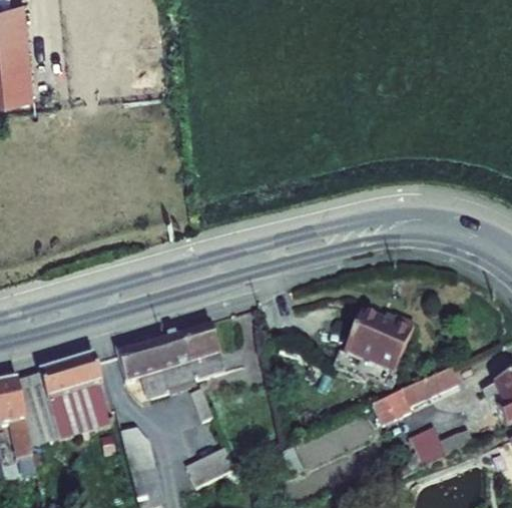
[(0,108),(26,107),(22,15),(0,16),(0,108)]
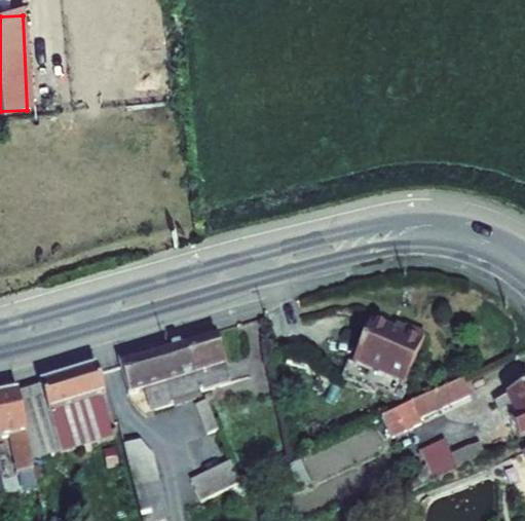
[(353,358),(402,379),(423,332),(404,324),(402,330),(370,317),(352,358),(353,358)]
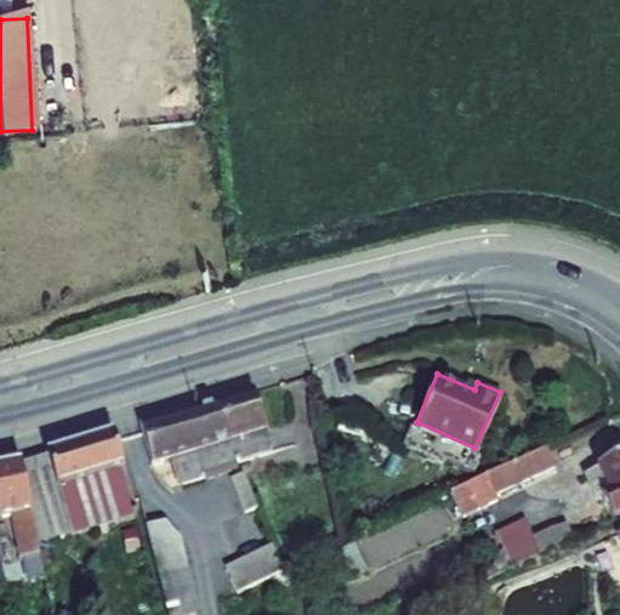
[(212,400),(237,457),(271,446),(254,388),(212,400)]
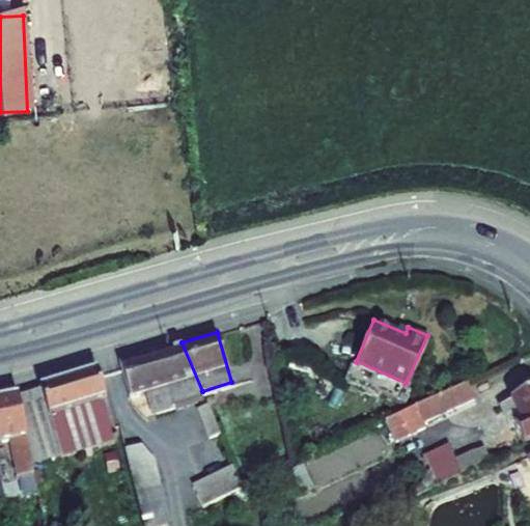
[(202,391),(182,342),(144,354),(161,409),(174,405),(172,400),(195,394),(202,391)]
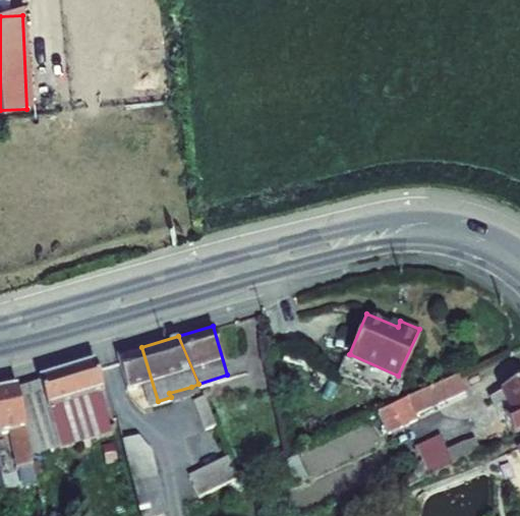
[(152,403),(158,401),(141,347),(117,355),(127,388),(146,382),(152,403)]
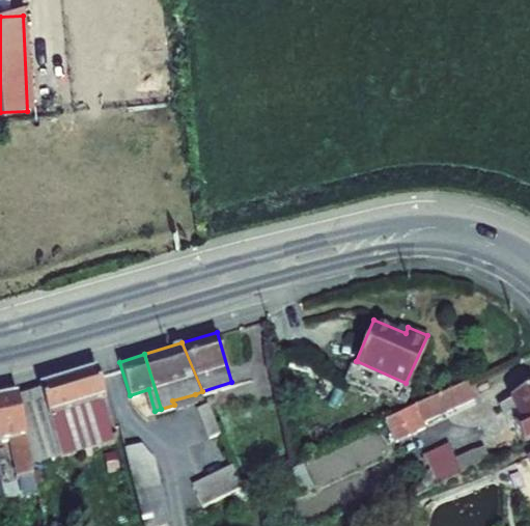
[(406,385),(406,383),(357,361),(356,363),(351,361),(343,378),(377,392),(379,388),(405,398),(410,387),(406,385)]
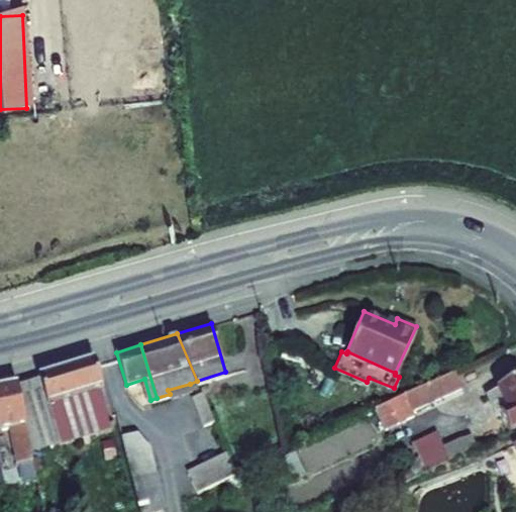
[(113,425),(94,359),(17,383),(29,440),(56,432),(59,441),(73,437),(67,418),(92,410),(98,429),(113,425)]
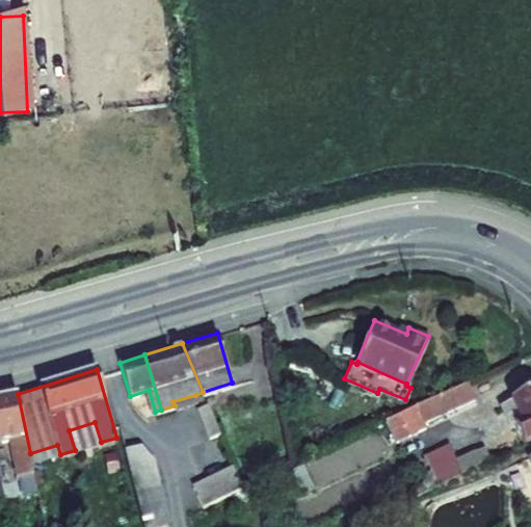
[(399,413),(409,432),(425,425),(423,421),(474,396),(467,380),(399,413)]
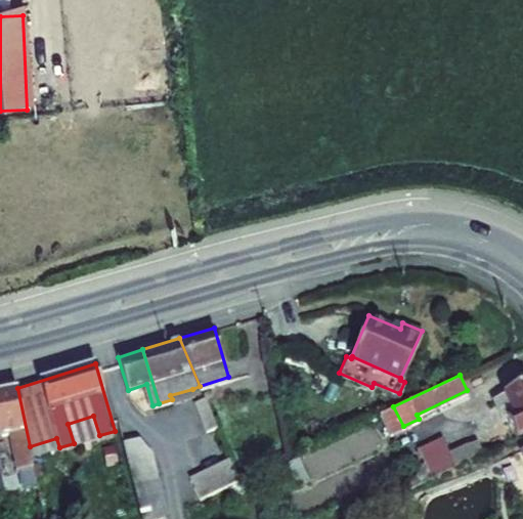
[(516,434),(522,430),(522,381),(493,396),(502,414),(505,412),(516,434)]
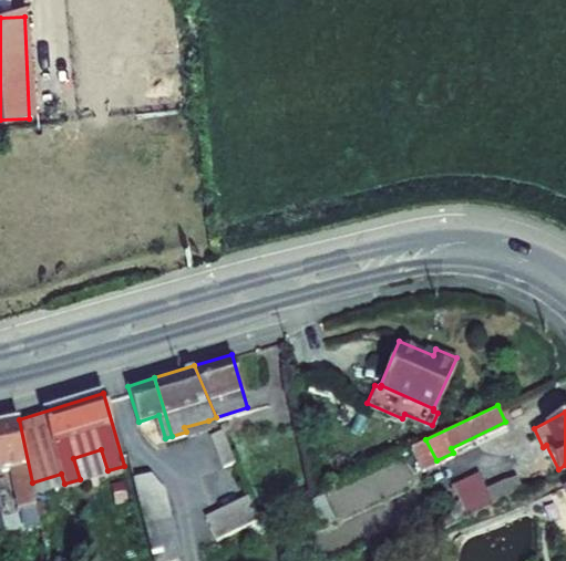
[(0,468),(11,466),(19,506),(22,505),(26,523),(40,520),(34,494),(32,482),(19,419),(0,423),(0,468)]
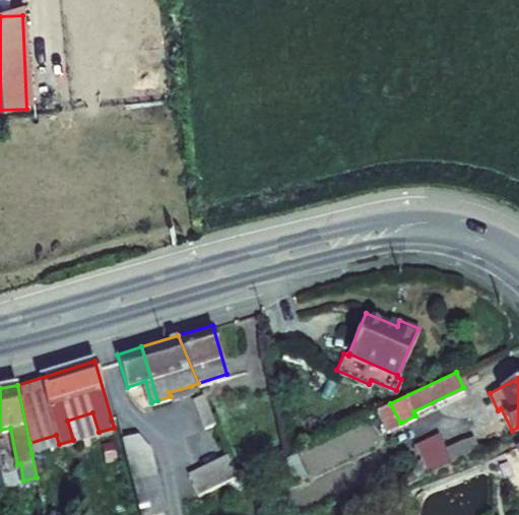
[(171,397),(192,391),(191,386),(169,392),(171,396),(171,397)]
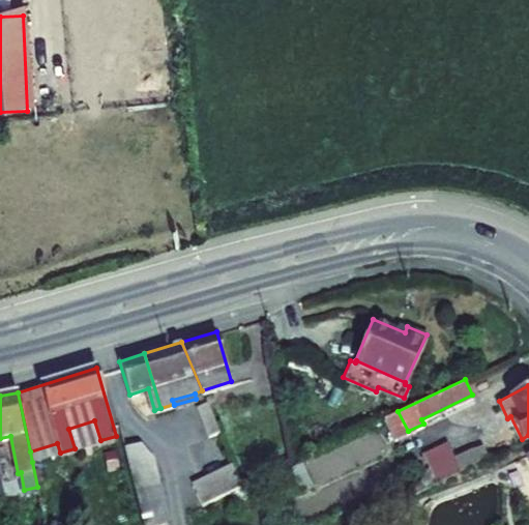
[(218,429),(208,401),(197,404),(209,434),(218,429)]
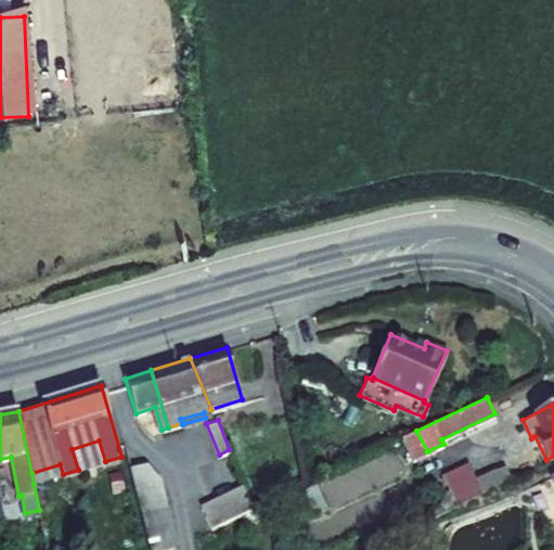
[(416,431),(402,437),(413,459),(427,451),(416,431)]
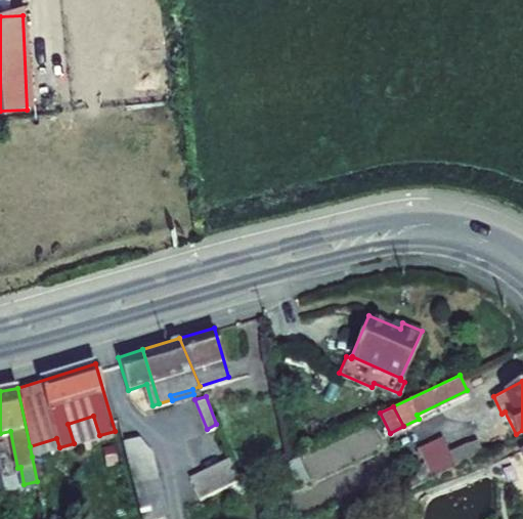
[(99,435),(93,416),(68,424),(74,443),(99,435)]
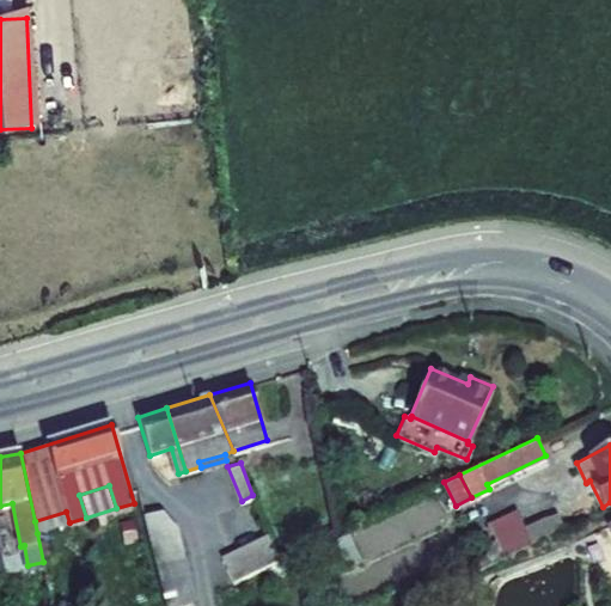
[(525,524),(517,507),(489,520),(505,554),(532,540),(525,524)]
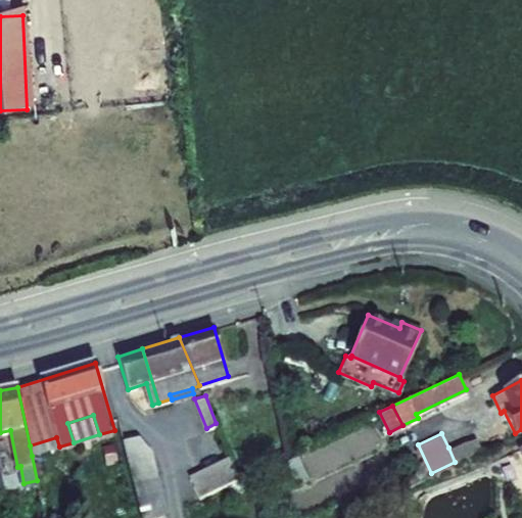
[(476,435),(448,448),(455,462),(482,449),(476,435)]
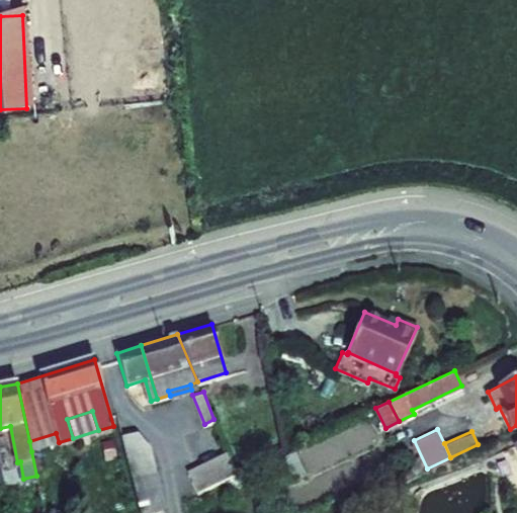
[(137,432),(120,436),(133,480),(155,475),(149,447),(137,432)]
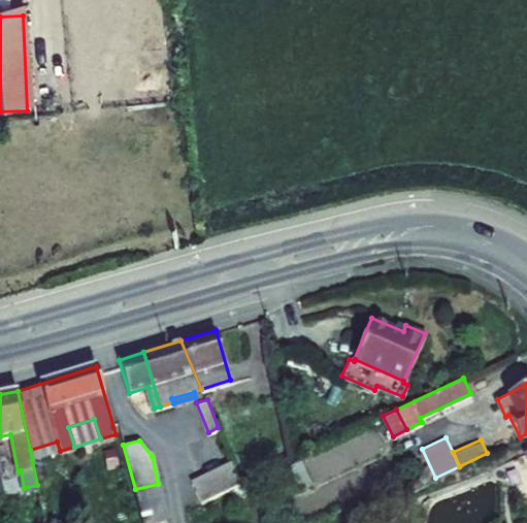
[(30,450),(32,460),(60,451),(57,442),(30,450)]
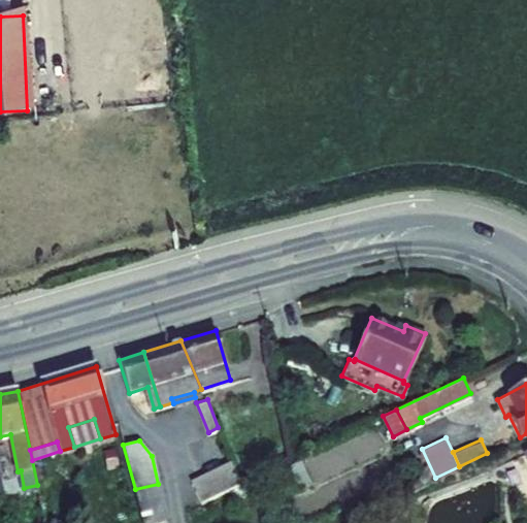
[(526,508),(526,450),(524,451),(526,456),(526,477),(522,480),(513,485),(524,510),(526,508)]
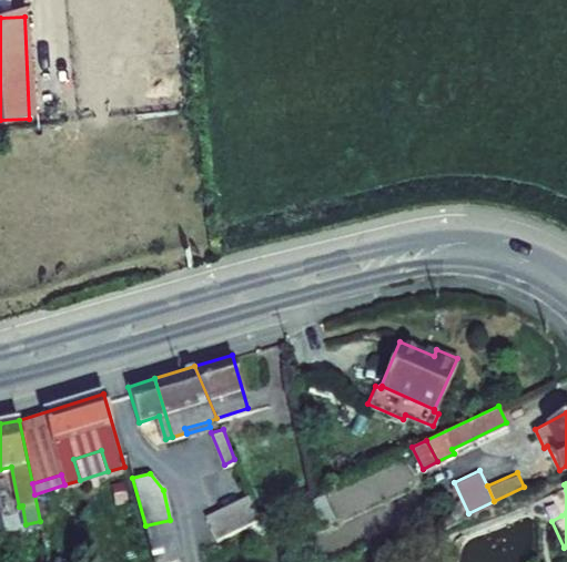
[(259,519),(247,497),(221,509),(232,531),(259,519)]
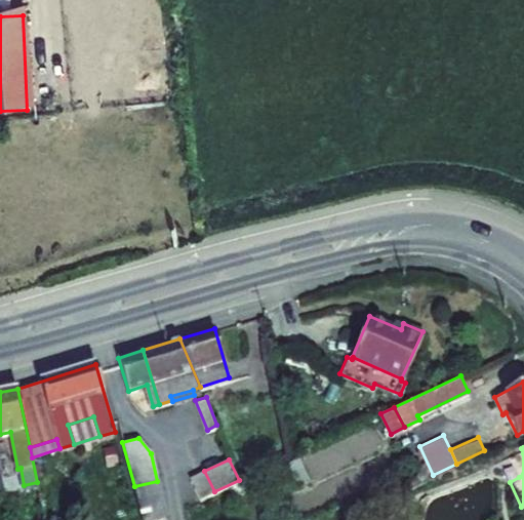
[(204,471),(190,478),(200,498),(214,491),(204,471)]
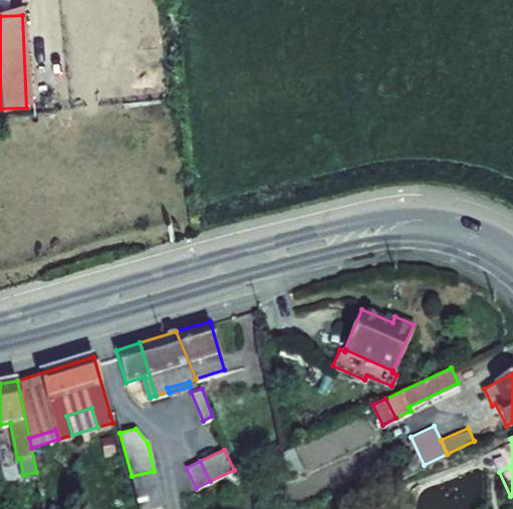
[(140,508),(148,508),(162,505),(154,471),(132,476),(140,508)]
